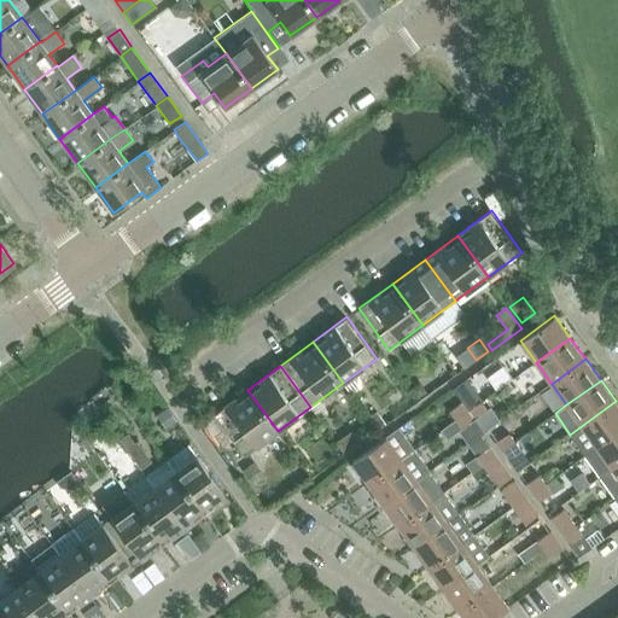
[(419,383),(409,390),(417,400),(426,392),(419,383)]
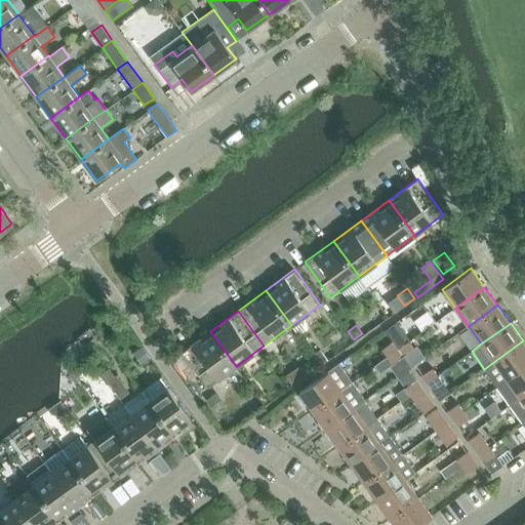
[(236,366),(210,331),(182,352),(190,364),(207,388),(236,366)]
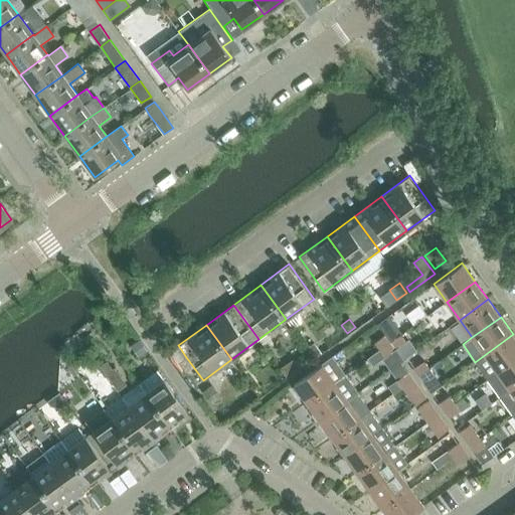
[(394,328),(386,334),(391,341),(400,335),(394,328)]
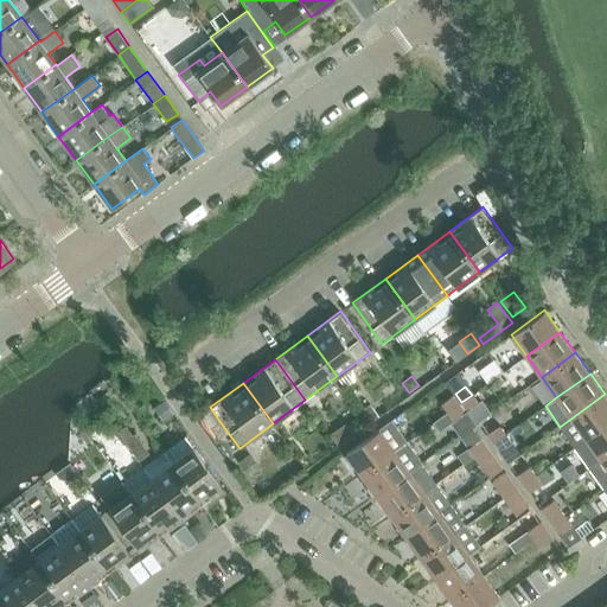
[(448,410),(449,411),(461,402),(455,394),(442,403),(448,410)]
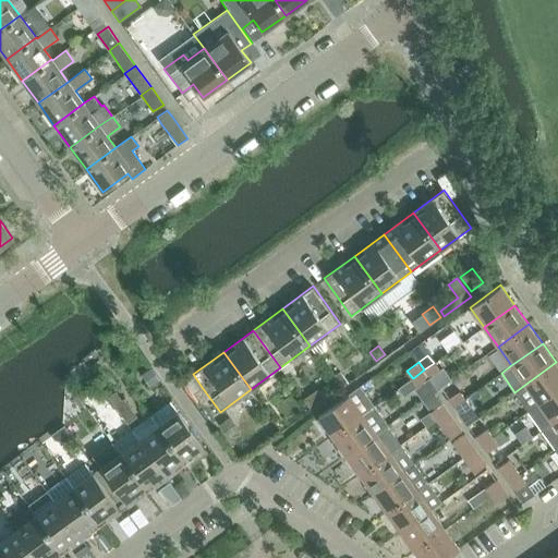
[(514,392),(529,411),(557,389),(557,364),(556,362),(514,392)]
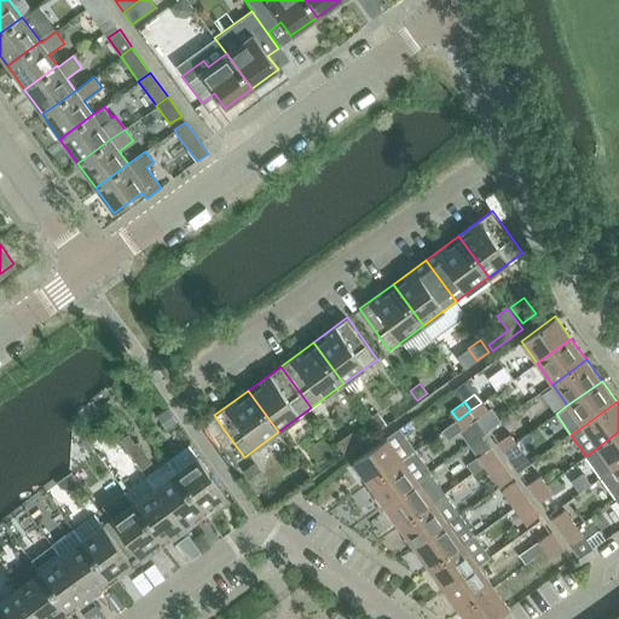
[(487,412),(481,403),(472,411),(478,420),(487,412)]
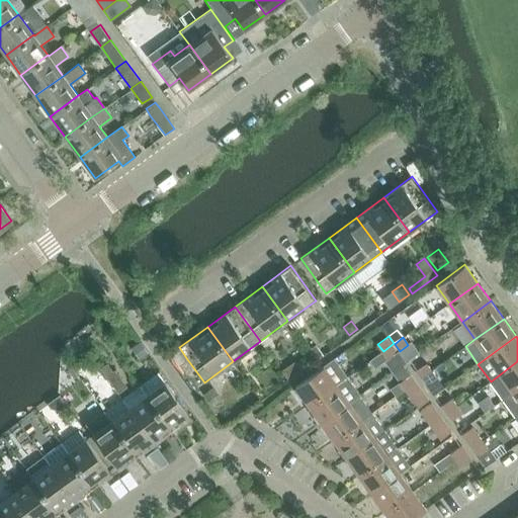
[(394,343),(383,351),(387,358),(389,359),(400,351),(395,344),(394,343)]
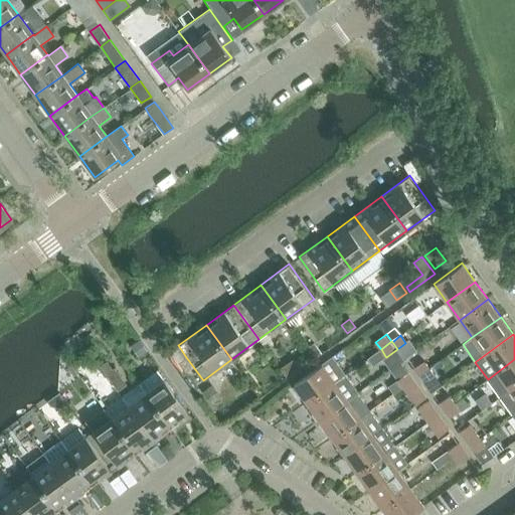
[(313,343),(307,348),(315,358),(321,354),(313,343)]
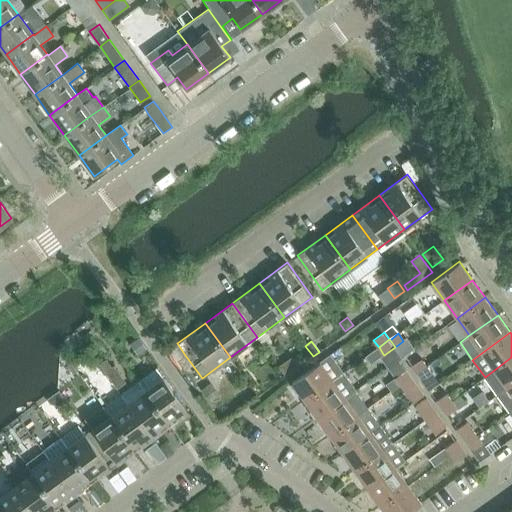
[(177,343),(170,348),(178,360),(185,355),(177,343)]
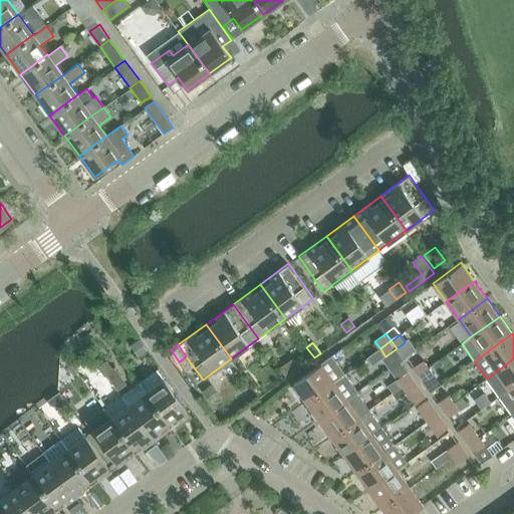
[(379,347),(367,356),(373,363),(384,355),(380,348),(379,347)]
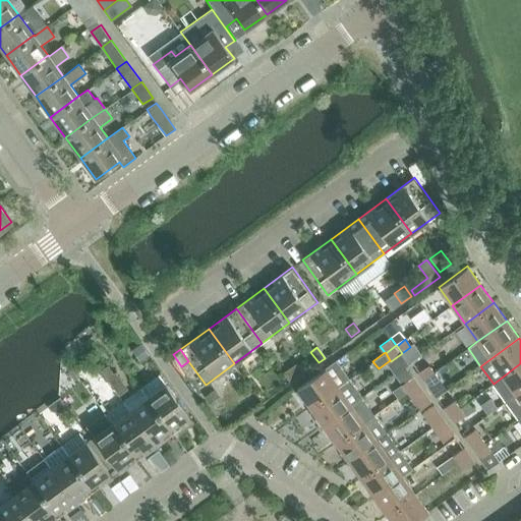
[(297,389),(310,407),(348,380),(335,361),(297,389)]
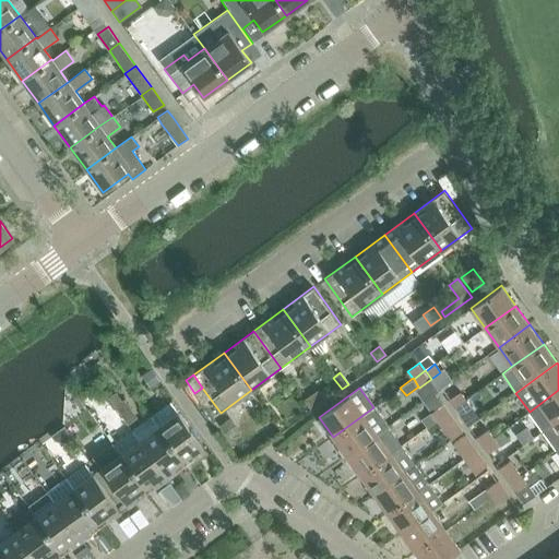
[(558,390),(530,412),(544,431),(558,419),(558,390)]
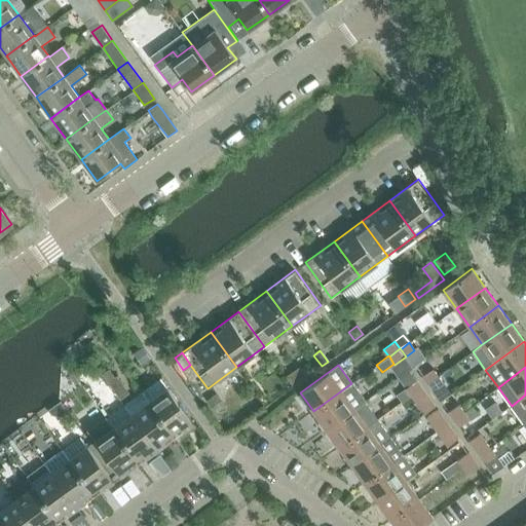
[(423,376),(428,383),(440,375),(435,368),(423,376)]
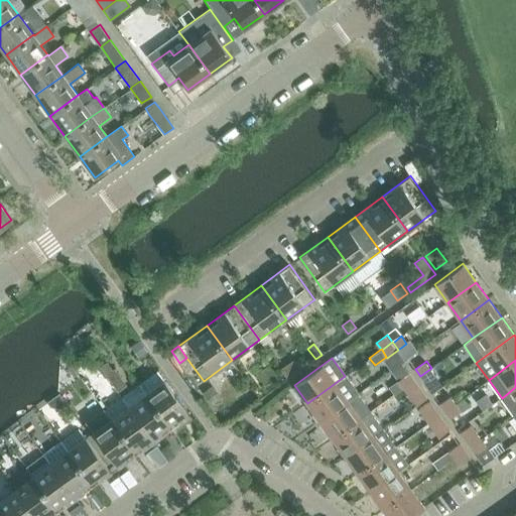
[(112,370),(107,362),(100,368),(118,392),(127,385),(114,369),(112,370)]
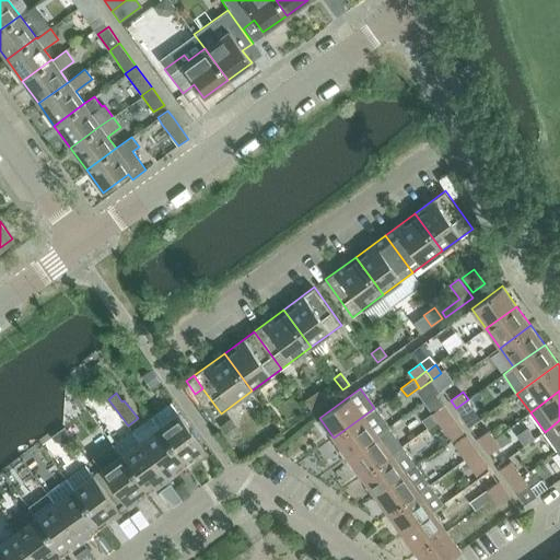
[(305,400),(304,401),(312,411),(313,411),(322,405),(326,401),(321,394),(313,398),(312,396),(305,400)]
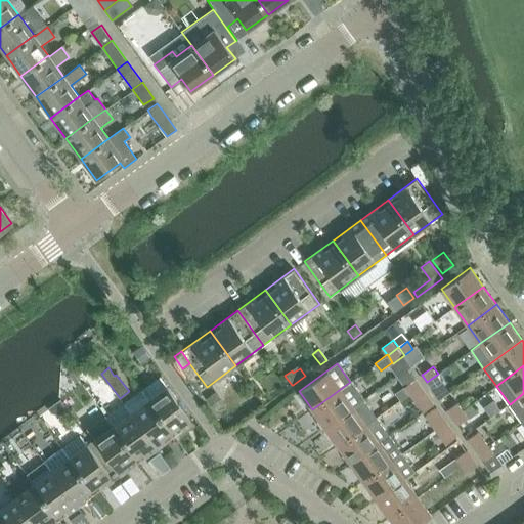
[(438,374),(427,382),(433,389),(444,381),(438,374)]
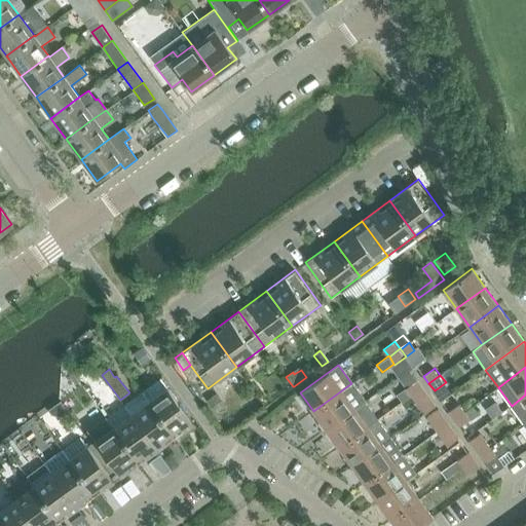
[(160,376),(142,389),(151,402),(174,434),(182,427),(184,429),(183,430),(184,431),(194,423),(170,388),(160,376)]
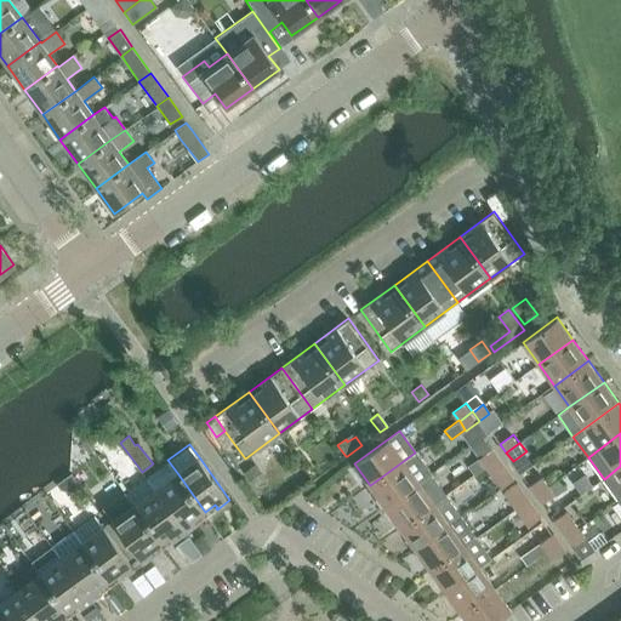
[(479,459),(485,467),(500,456),(494,448),(479,459)]
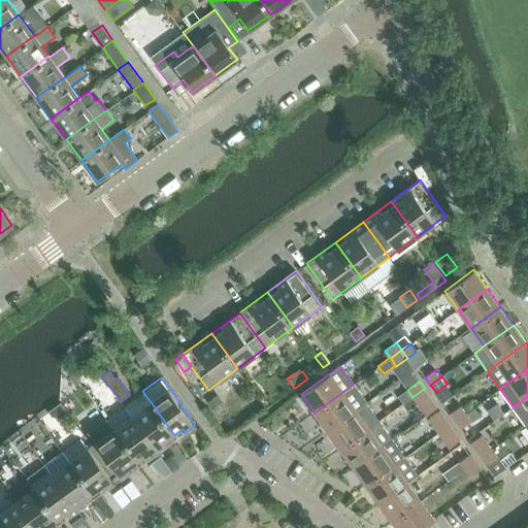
[(315,413),(327,431),(366,403),(353,385),(315,413)]
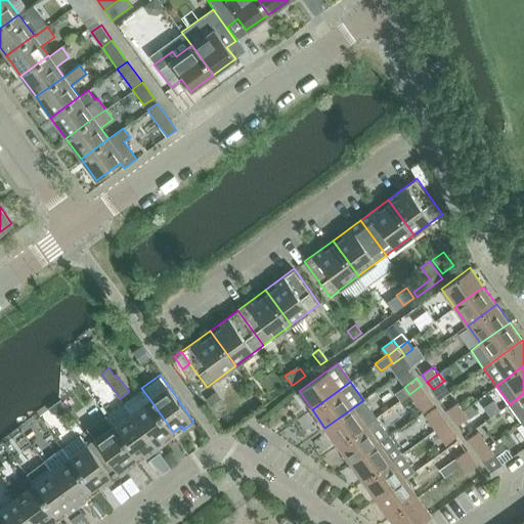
[(422,385),(409,394),(422,411),(434,402),(422,385)]
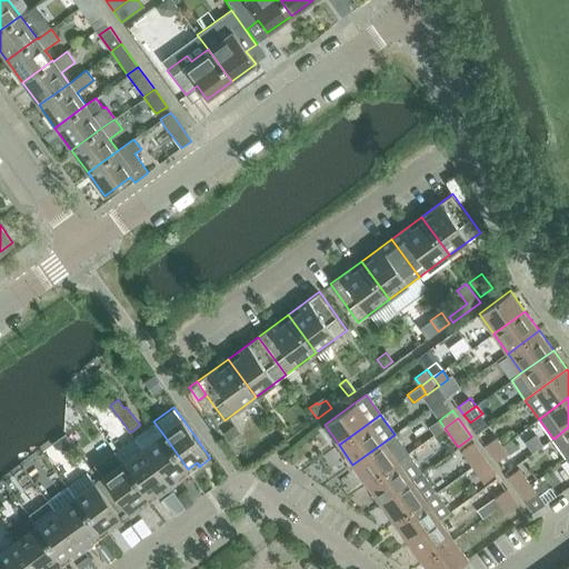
[(153,421),(135,436),(143,449),(171,487),(181,479),(181,478),(180,478),(178,476),(188,469),(163,435),(153,421)]
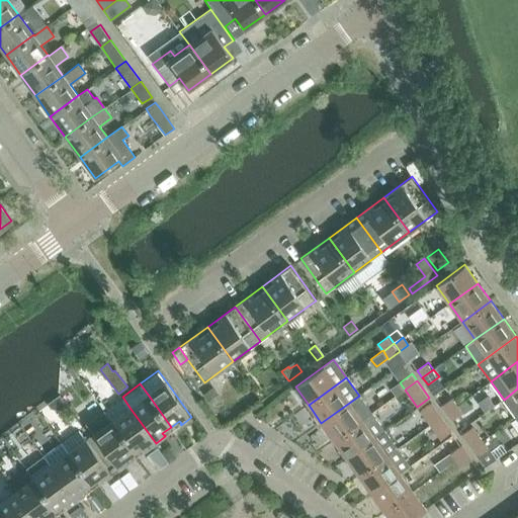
[(517,389),(504,400),(516,417),(517,416),(517,389)]
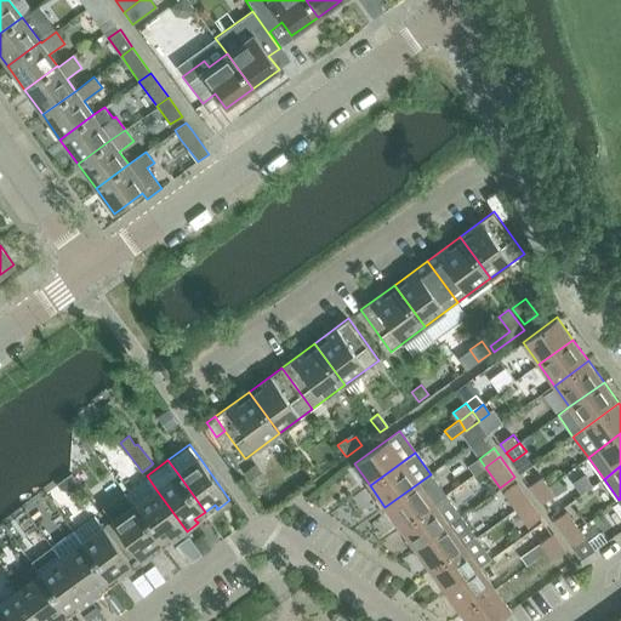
[(254,467),(244,476),(254,489),(265,482),(254,467)]
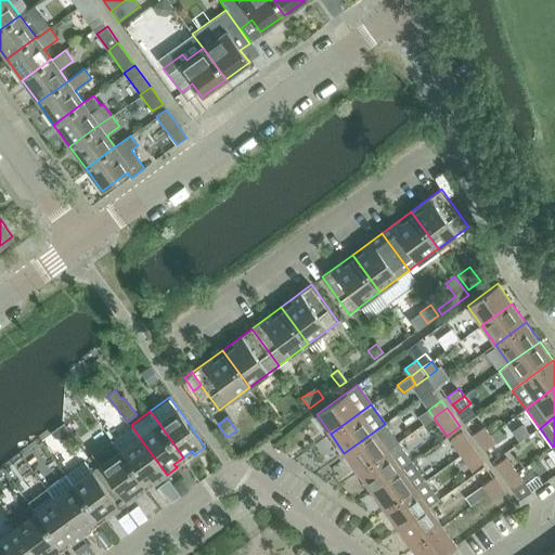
[(73,421),(65,426),(72,434),(79,428),(73,421)]
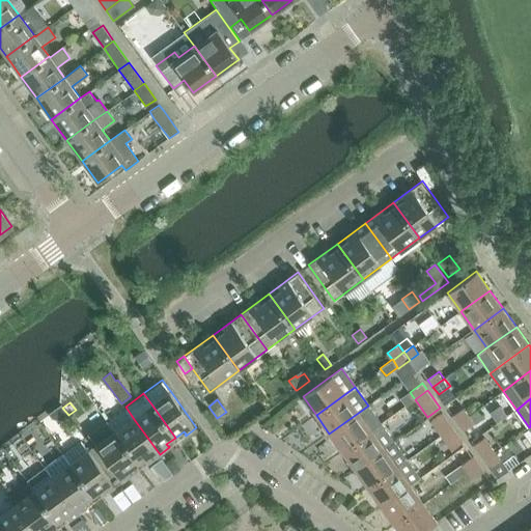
[(59,406),(54,410),(56,412),(61,420),(67,415),(60,406),(59,406)]
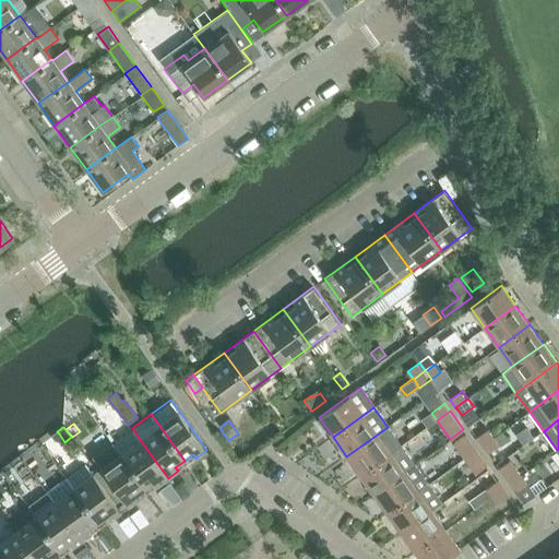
[(346,456),(360,475),(402,445),(388,427),(346,456)]
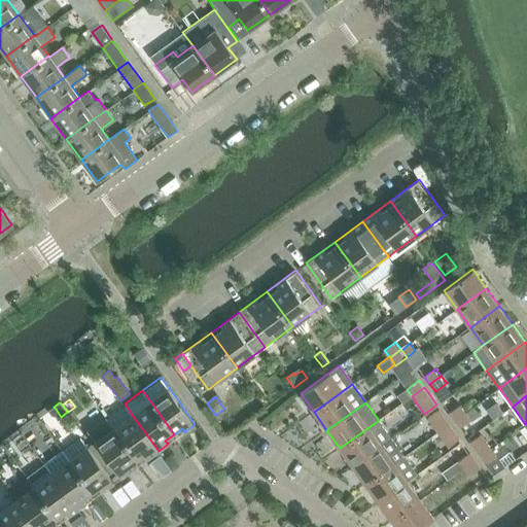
[(125,403),(106,417),(115,428),(138,460),(146,454),(148,457),(147,457),(148,458),(159,451),(133,416),(125,403)]
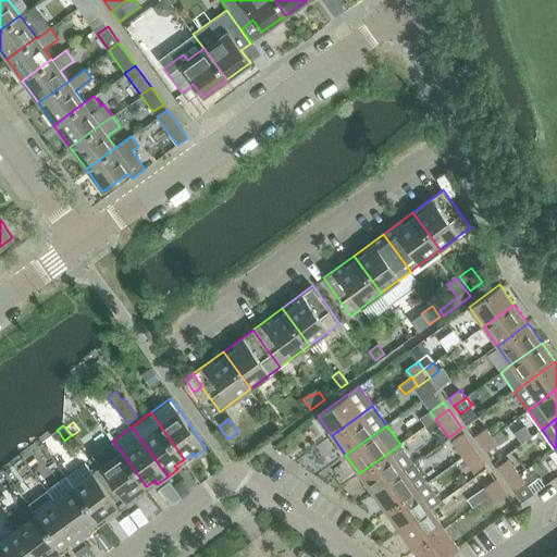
[(477,435),(482,443),(493,435),(487,428),(477,435)]
